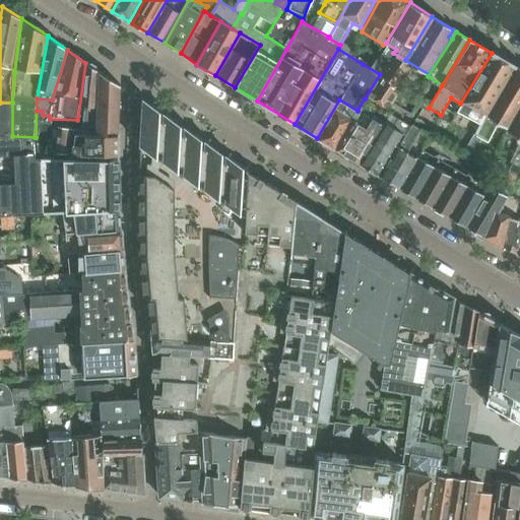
[(456,112),(479,126),(485,116),(514,66),(492,53),(460,104),(456,112)]
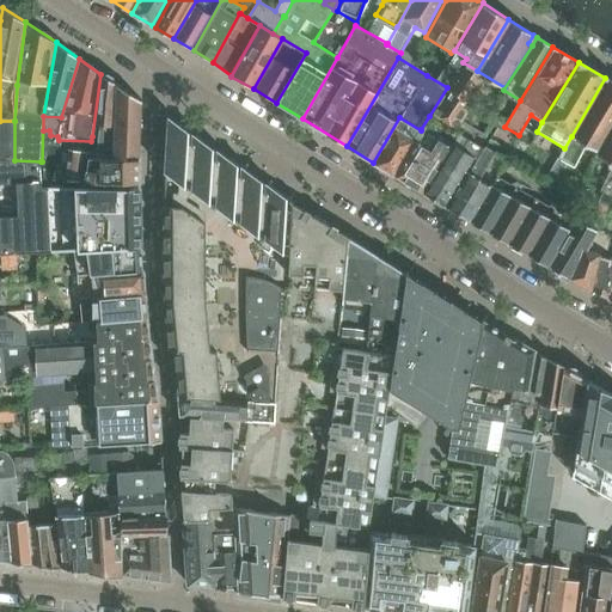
[(112,154),(116,83),(101,74),(92,136),(98,138),(96,154),(112,154)]
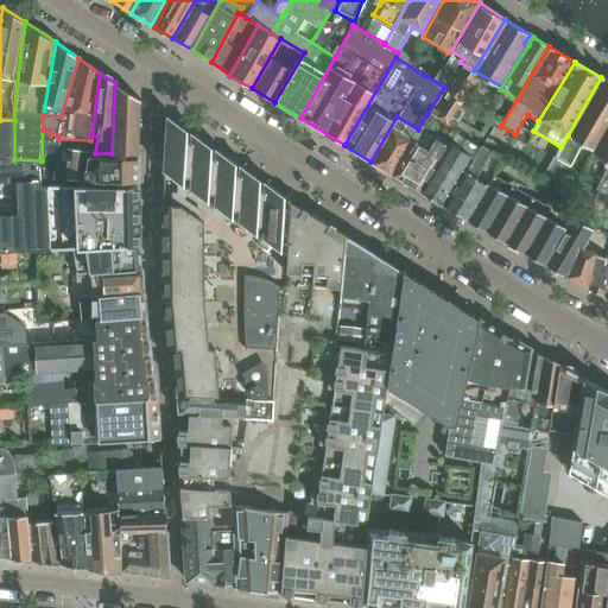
[(607,125),(607,81),(605,80),(572,139),(568,135),(561,147),(553,158),(571,168),(583,147),(591,153),(607,125)]
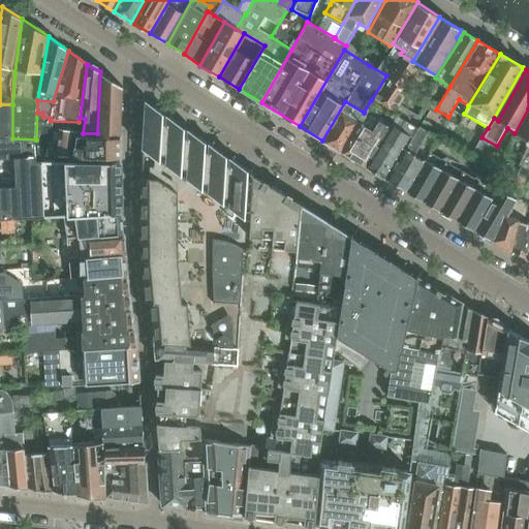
[(100,71),(97,133),(97,136),(120,138),(121,138),(123,87),(100,71)]
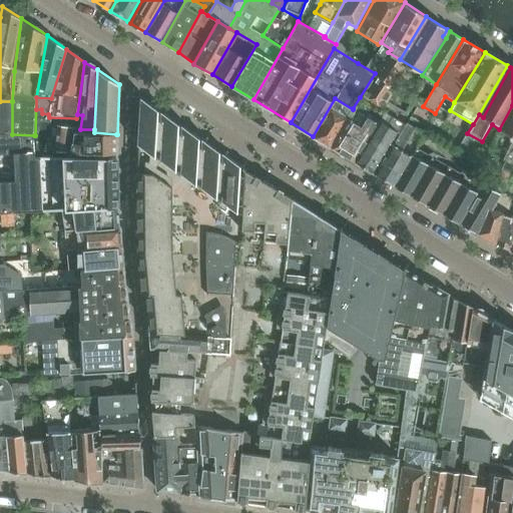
[(385,111),(360,97),(353,109),(331,147),(355,161),(385,112),(385,111)]
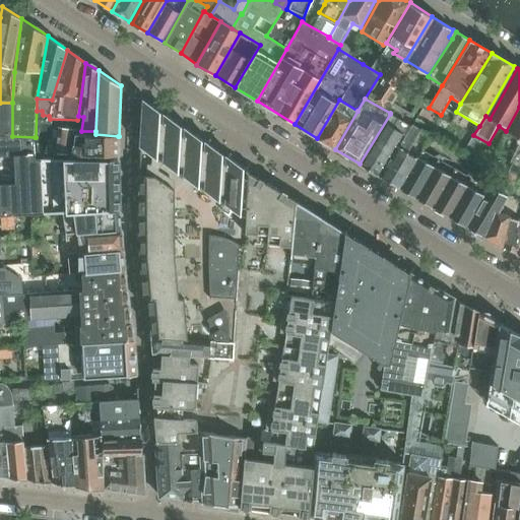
[(335,149),(358,111),(339,100),(317,138),(335,149)]
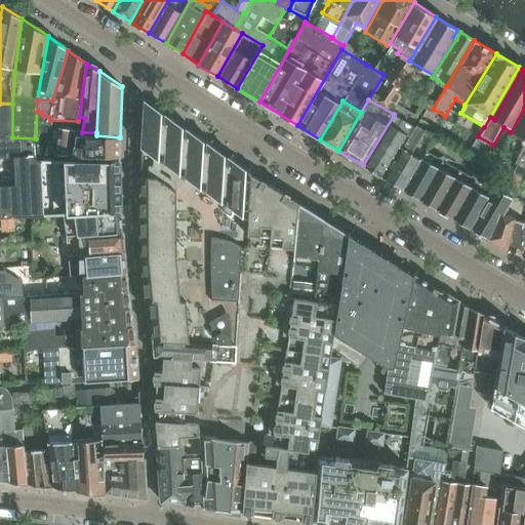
[(286,294),(299,202),(251,172),(145,102),(139,201),(140,242),(146,300),(150,300),(153,339),(235,345),(235,361),(155,357),(154,384),(156,384),(155,407),(158,446),(180,445),(180,436),(198,435),(202,507),(313,520),(322,413),(332,333),(333,328),(337,304),(313,299),(286,294)]
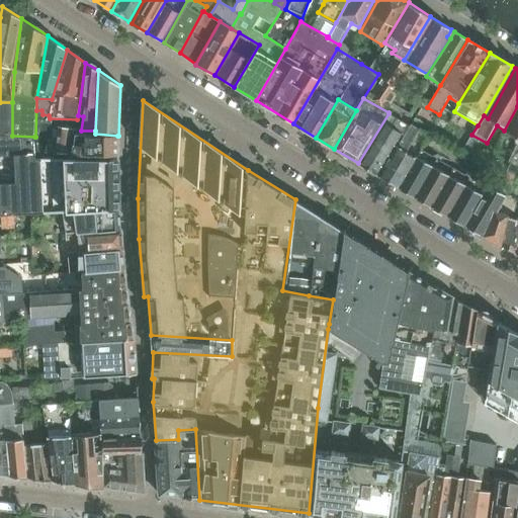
[(0,135),(12,136),(12,102),(0,102),(0,135)]
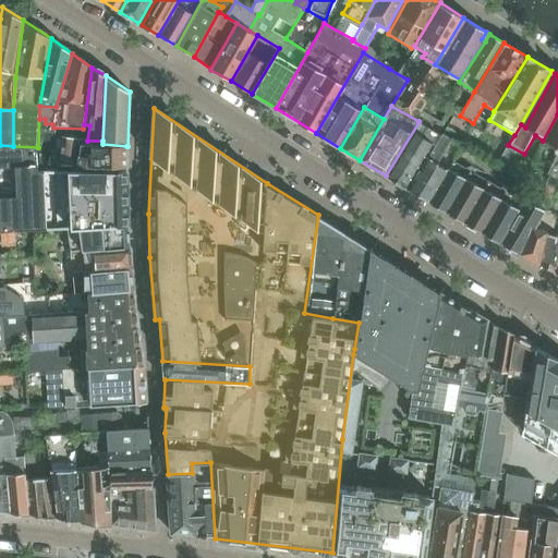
[(557,114),(543,141),(557,150),(554,156),(557,159),(548,174),(557,180),(557,114)]
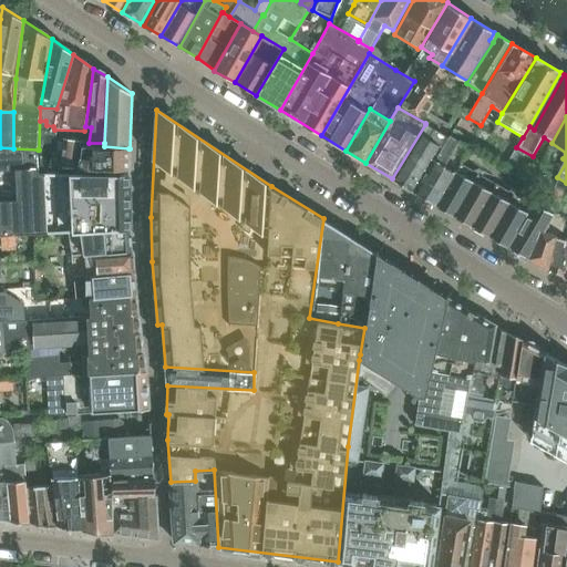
[(447,136),(425,124),(392,178),(411,191),(447,136)]
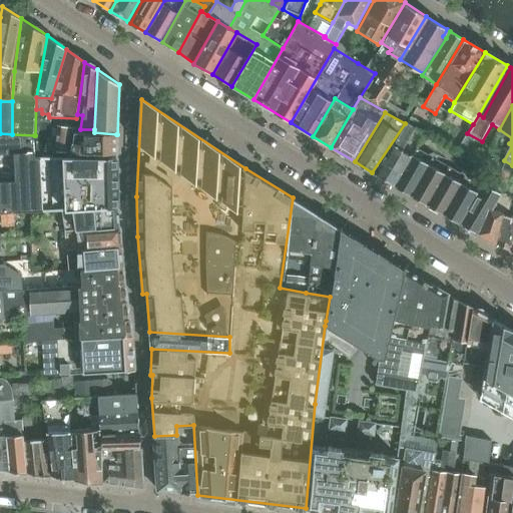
[(424,132),(406,121),(405,123),(372,172),(394,184),(424,132)]
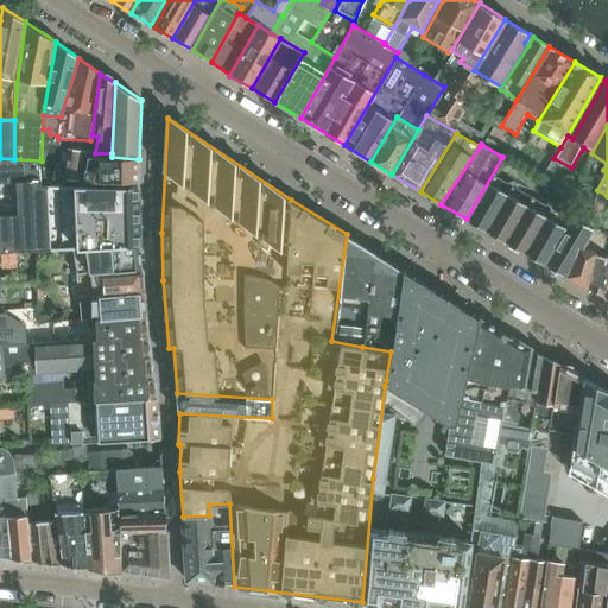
[(139,182),(138,159),(87,157),(84,181),(139,182)]
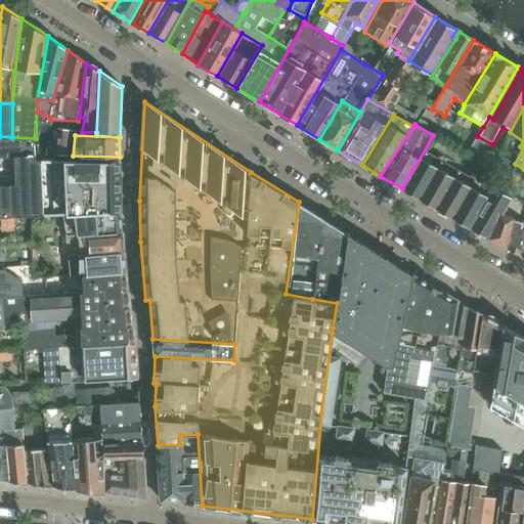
[(402,188),(469,227),(489,187),(491,183),(473,174),(478,164),(465,158),(450,144),(433,135),(402,188)]
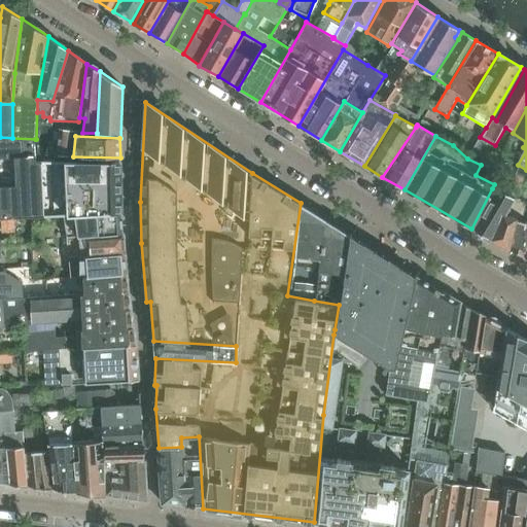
[(35,161),(35,139),(12,138),(0,137),(0,159),(13,159),(13,161),(15,161),(35,161)]
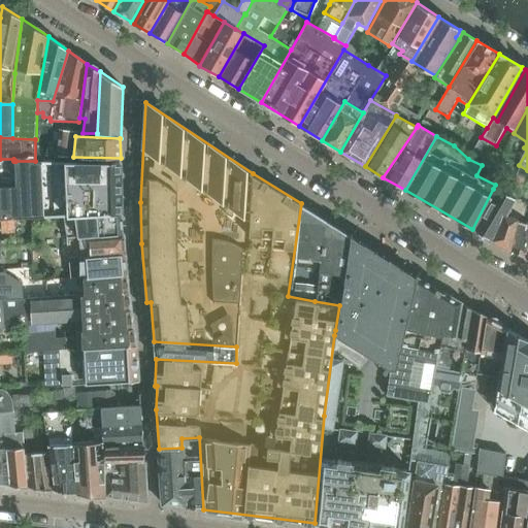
[(0,220),(68,217),(66,162),(35,161),(15,161),(17,191),(0,192),(0,220)]
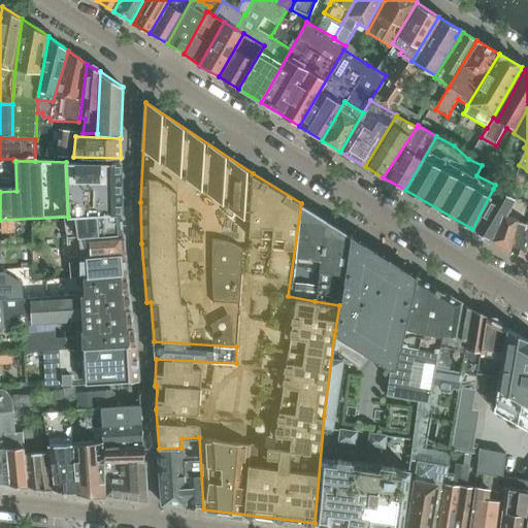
[(121,162),(66,162),(68,217),(78,216),(97,215),(122,212),(122,210),(120,210),(120,173),(121,173),(121,170),(118,170),(118,165),(121,165),(121,162)]
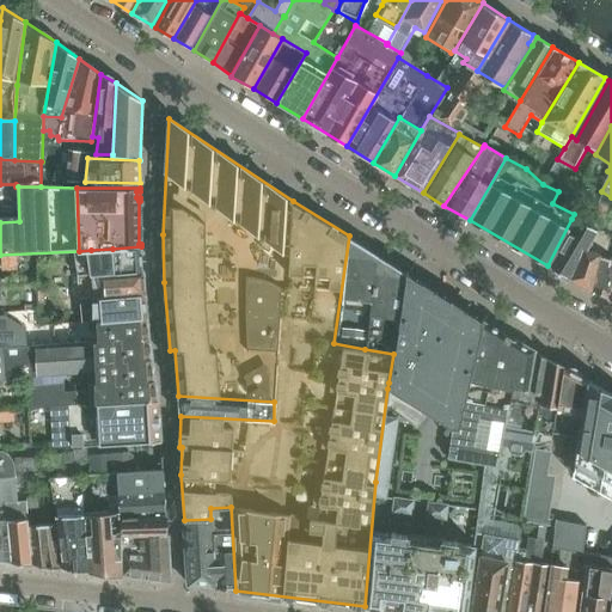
[(571,219),(548,265),(570,279),(583,246),(592,228),(571,219)]
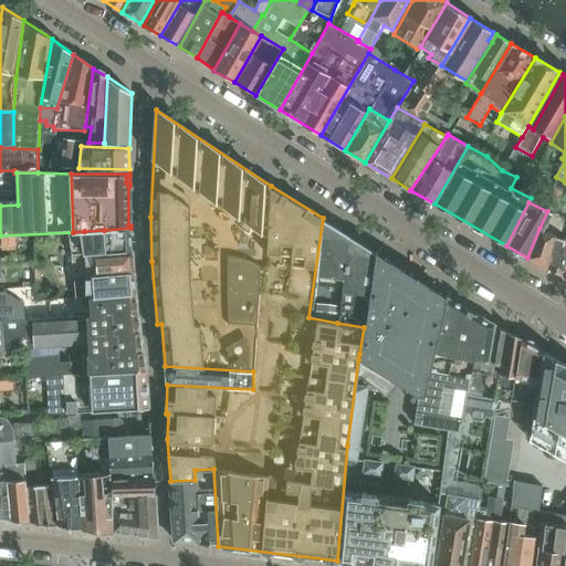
[(348,234),(323,218),(308,317),(337,323),(348,234)]
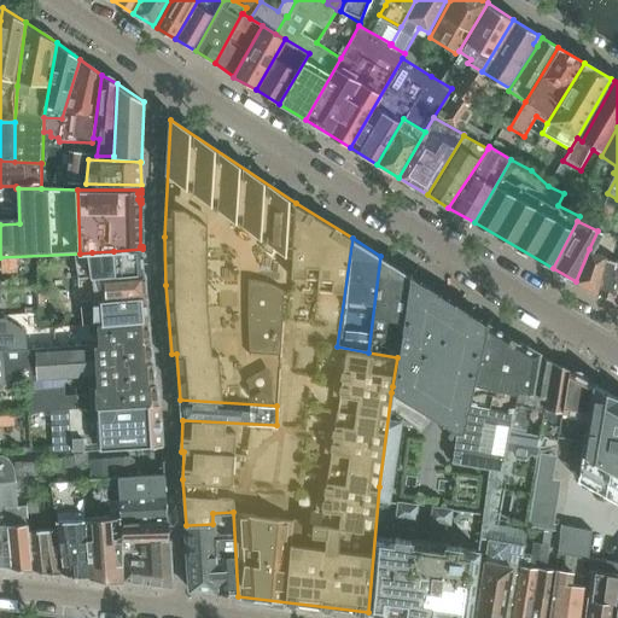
[(576,281),(598,293),(606,257),(589,249),(576,281)]
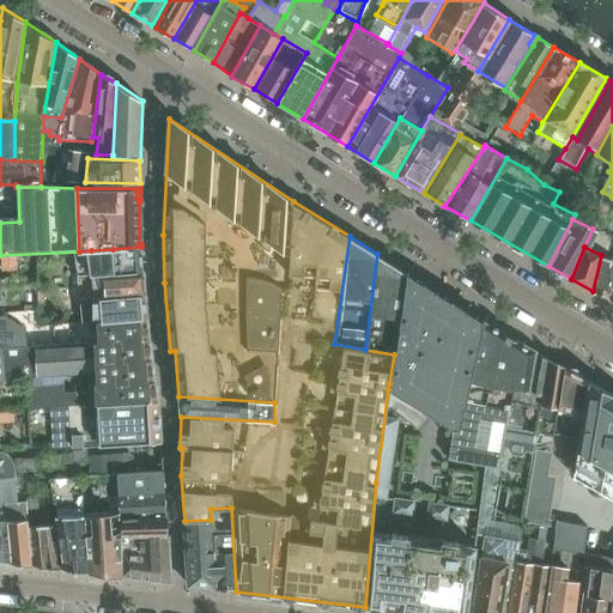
[(141,248),(113,249),(114,272),(143,269),(141,248)]
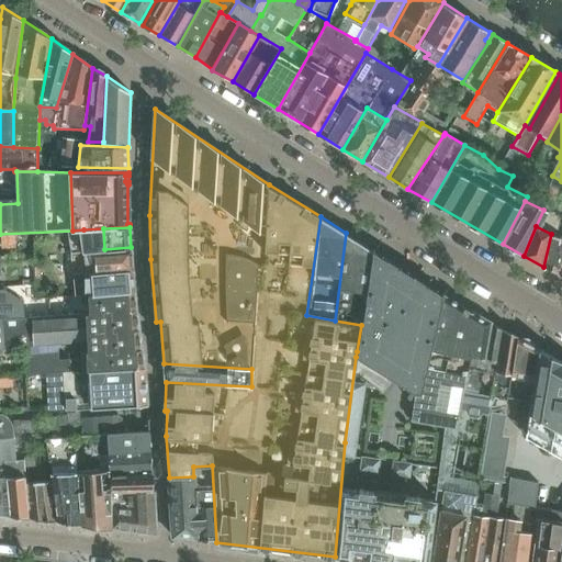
[(103,228),(83,229),(87,274),(133,270),(131,247),(104,249),(103,228)]
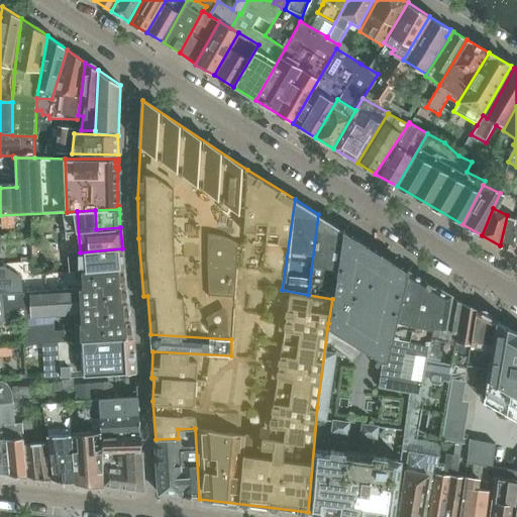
[(343,230),(319,215),(318,214),(308,295),(332,299),(343,230)]
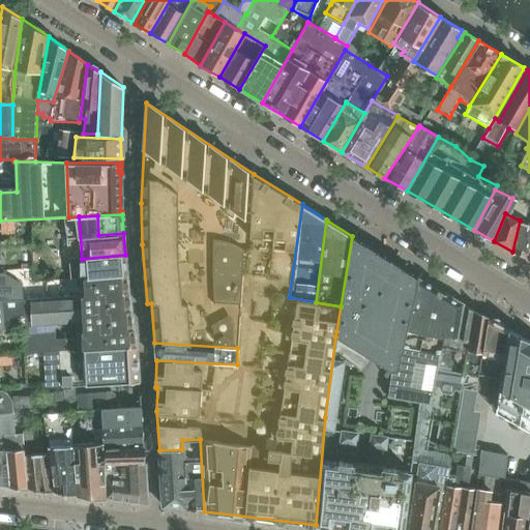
[(529,226),(520,221),(512,252),(526,259),(529,242),(529,226)]
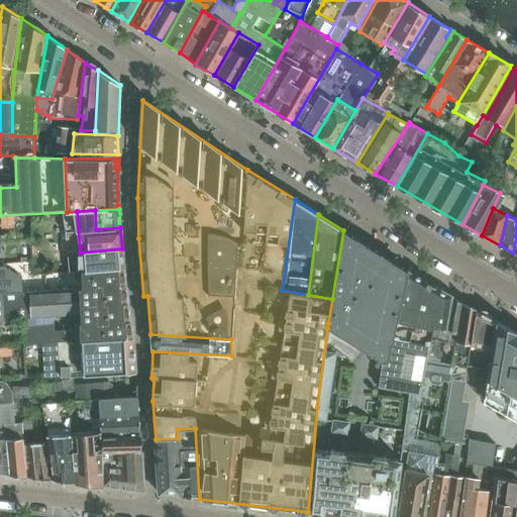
[(409,271),(343,230),(332,299),(328,323),(382,356),(385,339),(391,343),(392,340),(393,340),(409,271)]
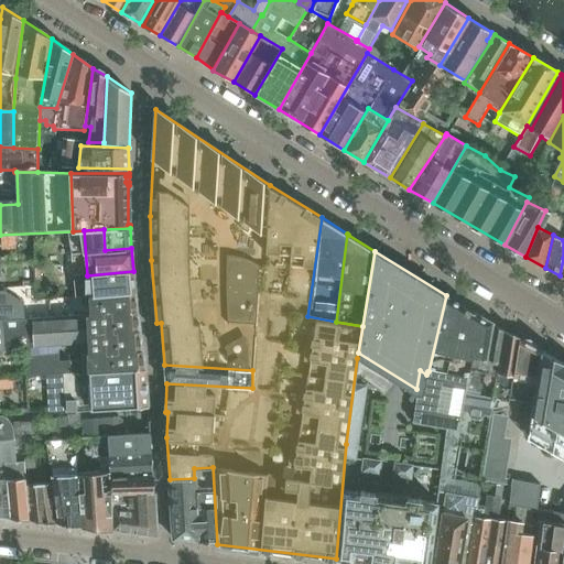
[(136,291),(133,271),(87,275),(88,295),(136,291)]
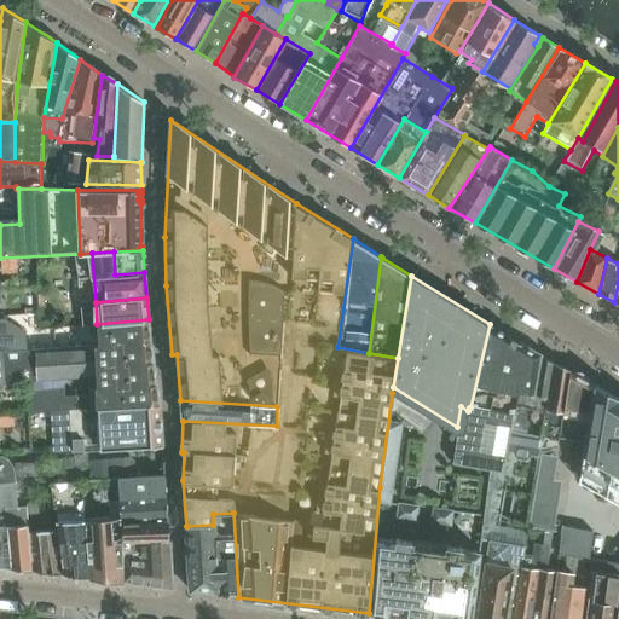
[(0,386),(23,383),(36,382),(90,379),(96,377),(93,345),(61,347),(35,350),(27,350),(25,333),(4,319),(0,319),(0,386)]
